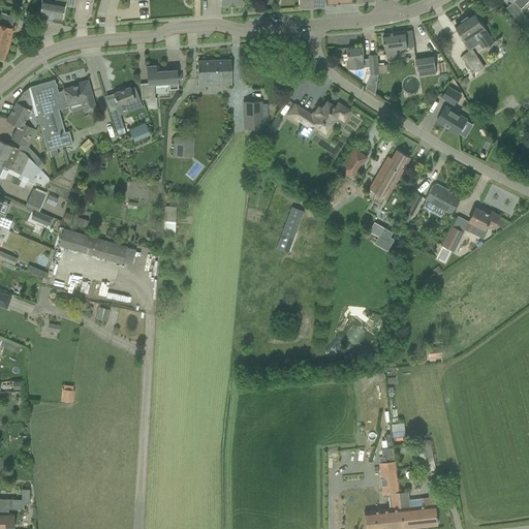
[(48,0),(40,0),(39,14),(62,19),(64,3),(66,4),(66,5),(73,7),(74,0),(53,0),(53,1),(48,0)]
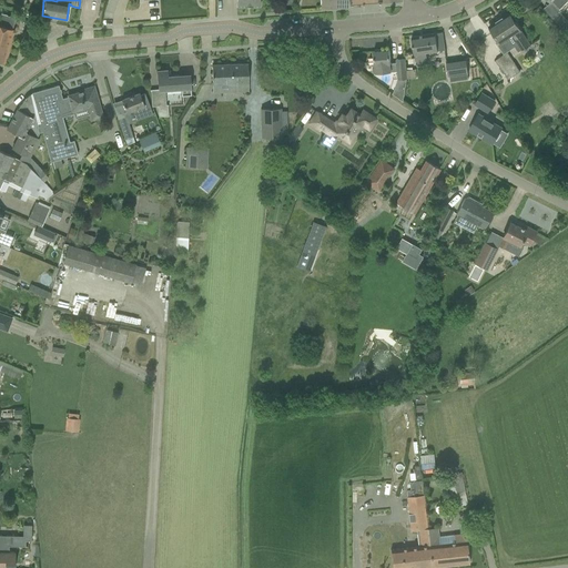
[(549,0),(558,9),(560,8),(567,0),(549,0)]
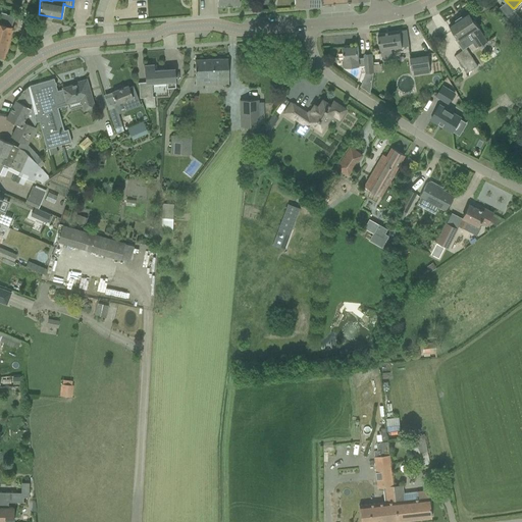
[(508,16),(521,34),(521,20),(515,11),(508,16)]
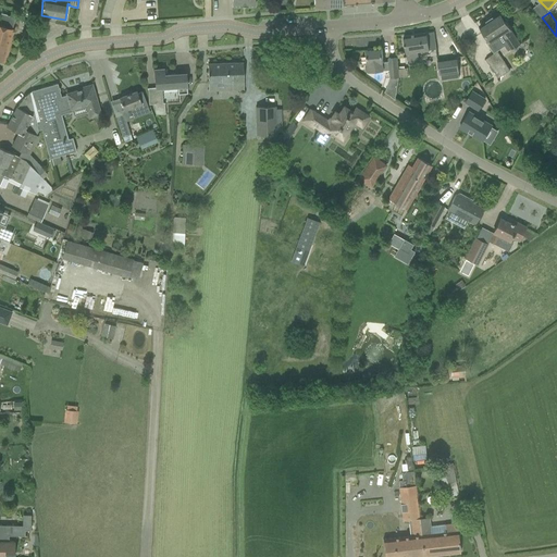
[(499,13),(481,26),(486,35),(492,41),(499,37),(503,41),(504,40),(506,41),(511,50),(520,44),(505,21),(507,20),(503,13),(500,14),(499,13)]
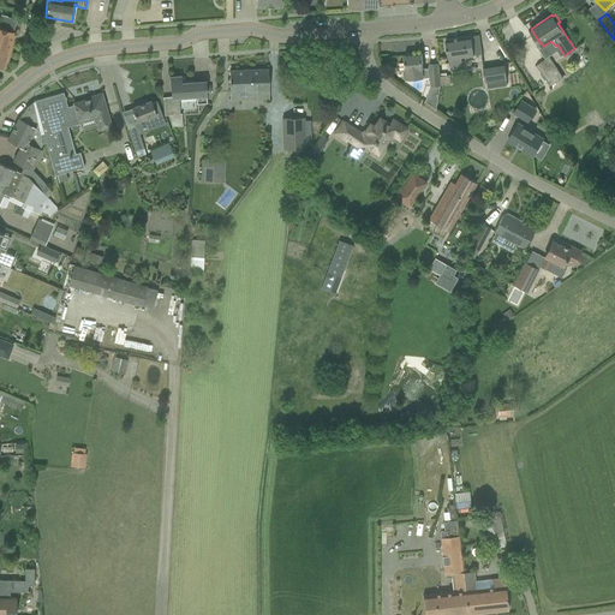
[(0,69),(4,70),(15,34),(13,33),(17,19),(0,16),(0,17),(0,69)]
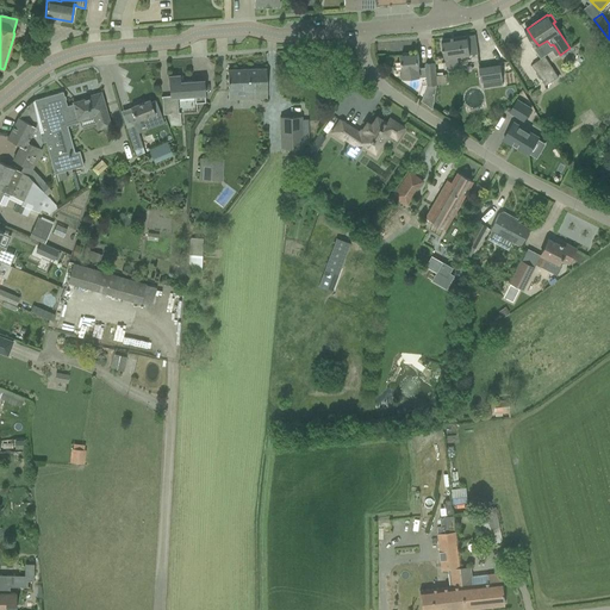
[(475,35),(442,39),(443,51),(444,60),(446,58),(447,66),(459,63),(459,57),(478,54),(477,47),(475,35)]
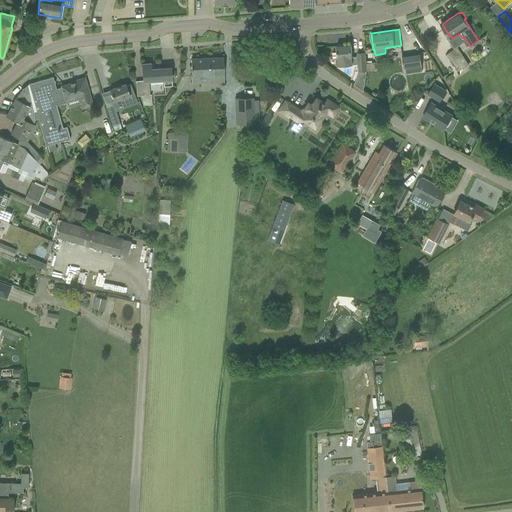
[(359,64),(359,72),(367,71),(366,63),(365,53),(357,54),(357,57),(352,57),(351,45),(343,46),(343,45),(338,45),(338,46),(337,46),(337,48),(336,48),(336,51),(337,51),(338,59),(336,59),(336,64),(339,66),(359,64)]
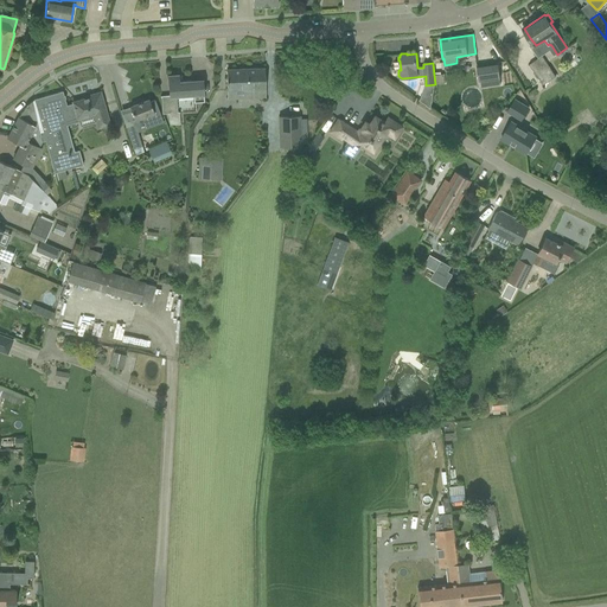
[(530,64),(543,85),(556,77),(543,56),(530,64)]
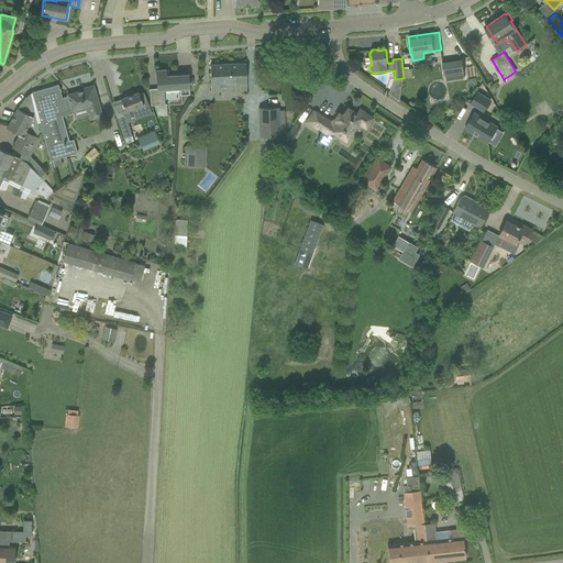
[(442,61),(445,83),(464,79),(463,74),(465,74),(462,57),(442,61)]
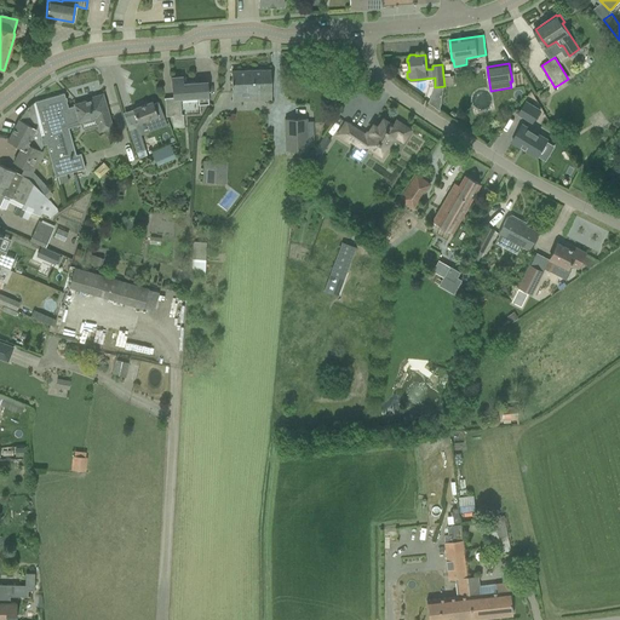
[(248,92),(250,101),(271,101),(270,82),(270,70),(231,72),(231,84),(231,93),(248,92)]
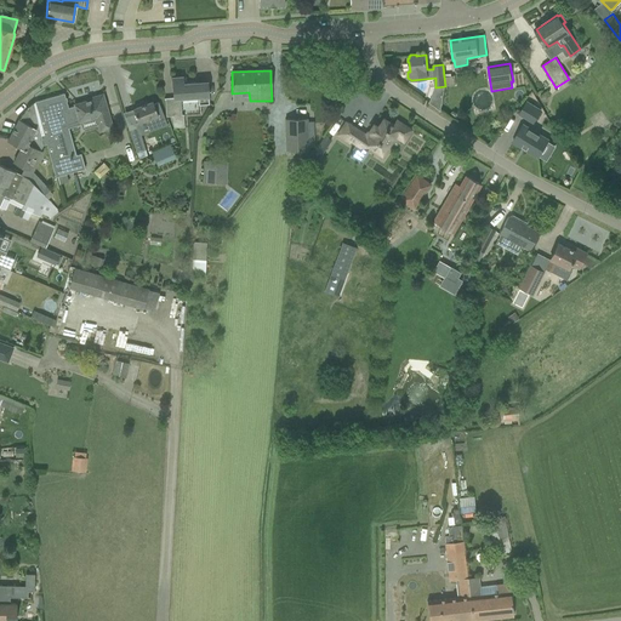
[(444,77),(445,86),(456,85),(455,75),(444,77)]
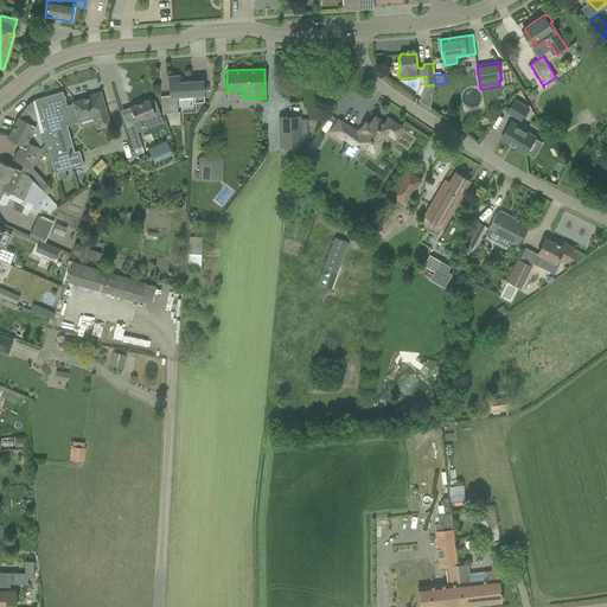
[(168,114),(170,126),(180,125),(180,113),(178,113),(176,96),(193,95),(195,104),(204,103),(203,81),(179,82),(178,76),(168,76),(170,89),(170,97),(161,98),(163,114),(168,114)]
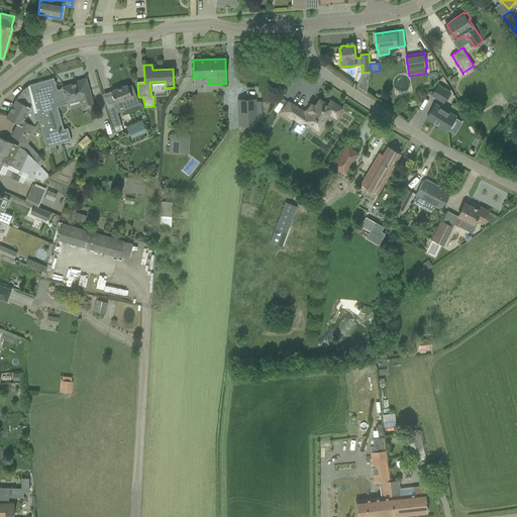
[(46,147),(48,153),(57,151),(56,145),(71,140),(68,128),(64,129),(56,104),(67,101),(66,99),(79,95),(83,109),(93,106),(85,79),(80,81),(80,83),(77,84),(76,82),(76,84),(63,88),(57,90),(54,78),(28,85),(31,95),(32,98),(36,97),(39,111),(36,112),(38,119),(45,147),(46,147)]
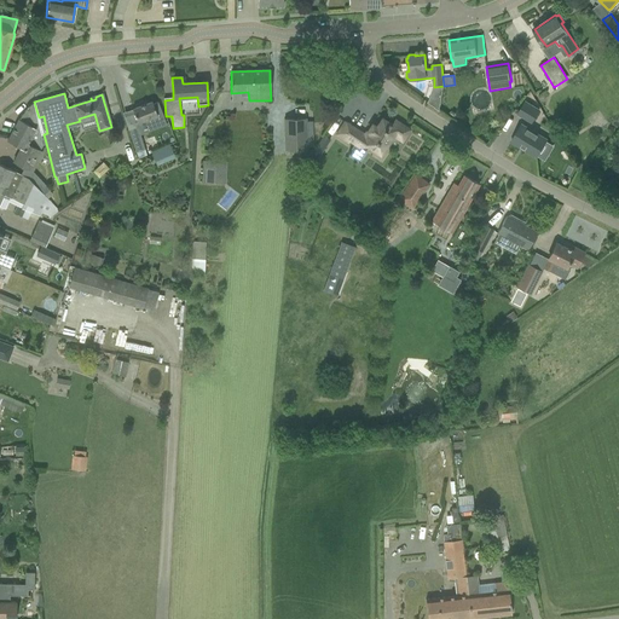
[(151,102),(132,109),(138,123),(148,120),(151,129),(156,127),(160,126),(168,123),(158,102),(152,104),(151,102)]
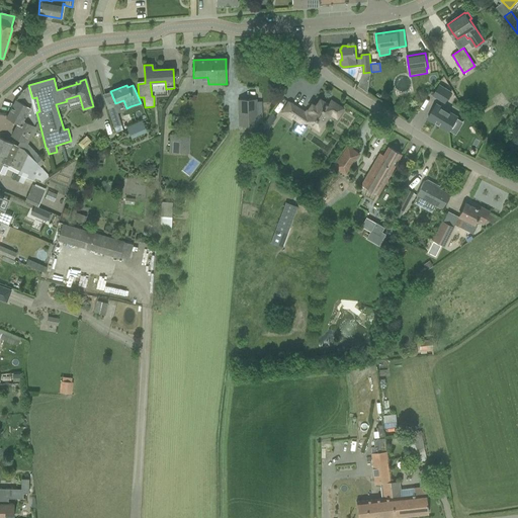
[(433,95),(445,102),(451,92),(439,85),(433,95)]
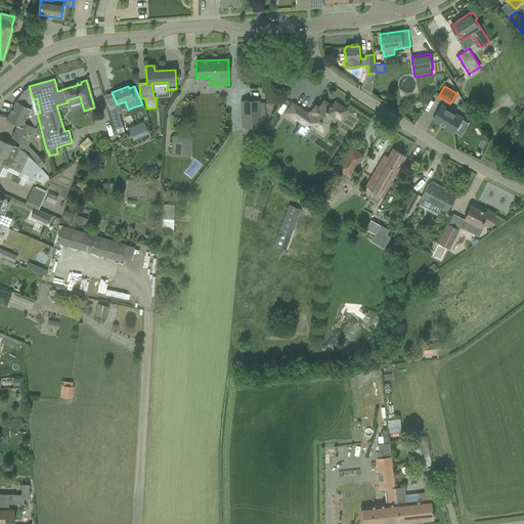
[(19,146),(40,169),(41,169),(45,165),(42,161),(29,145),(37,129),(34,127),(37,122),(39,121),(37,114),(34,115),(31,97),(28,87),(23,91),(15,101),(6,120),(17,126),(11,137),(20,142),(18,146),(19,146)]
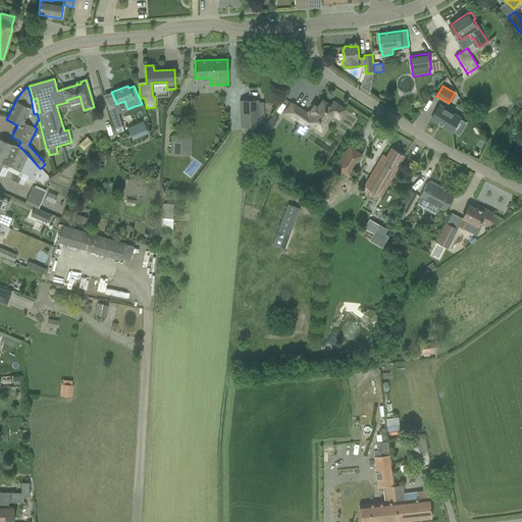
[(240,100),(241,127),(259,127),(259,123),(259,103),(259,100),(240,100)]
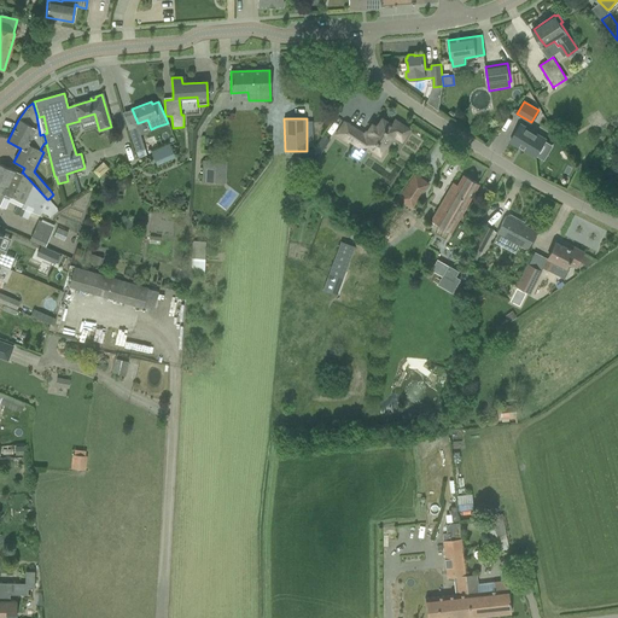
[(357,146),(361,141),(379,153),(392,135),(401,141),(408,129),(394,120),(391,124),(382,118),(375,127),(372,124),(365,135),(344,122),(337,134),(348,141),(349,140),(357,146)]
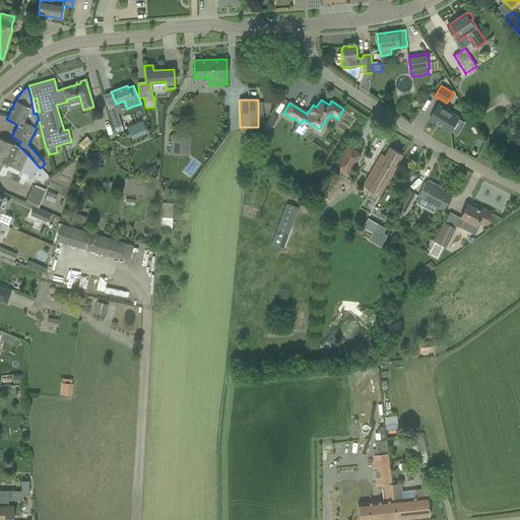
[(430,119),(450,131),(459,117),(438,105),(430,119)]
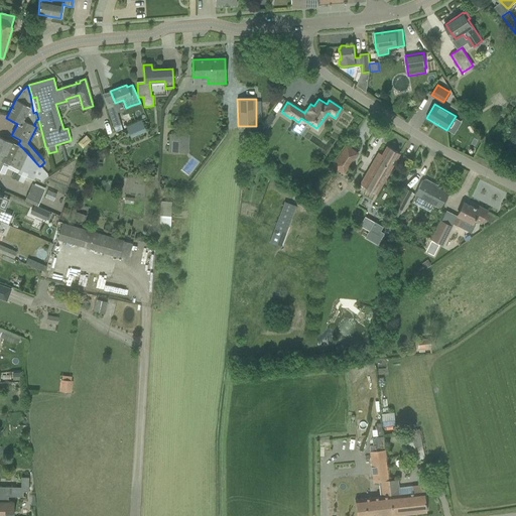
[(116,107),(108,110),(113,127),(116,126),(121,124),(117,111),(116,107)]
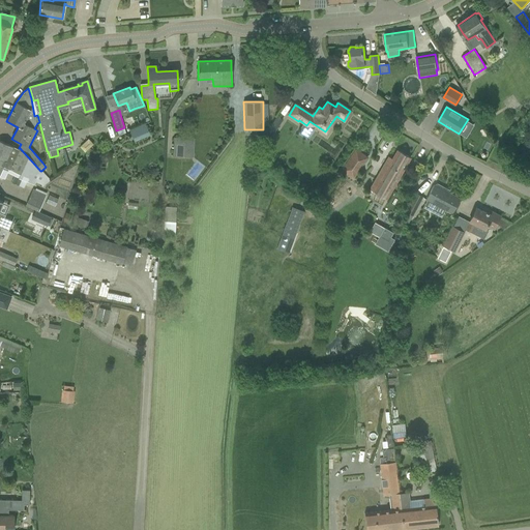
[(269,128),(274,133),(283,120),(276,116),(269,128)]
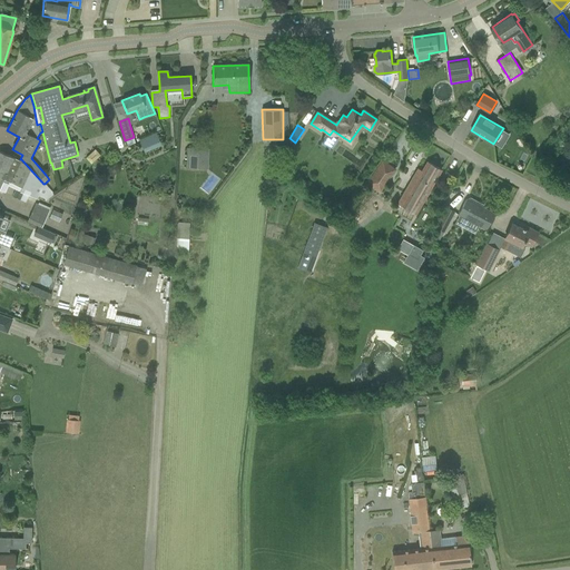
[(139,140),(145,153),(163,145),(156,133),(139,140)]
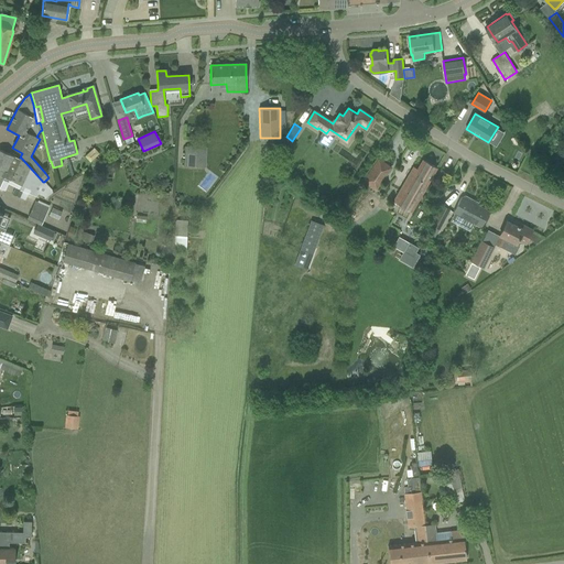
[(95,147),(86,155),(91,161),(100,152),(95,147)]
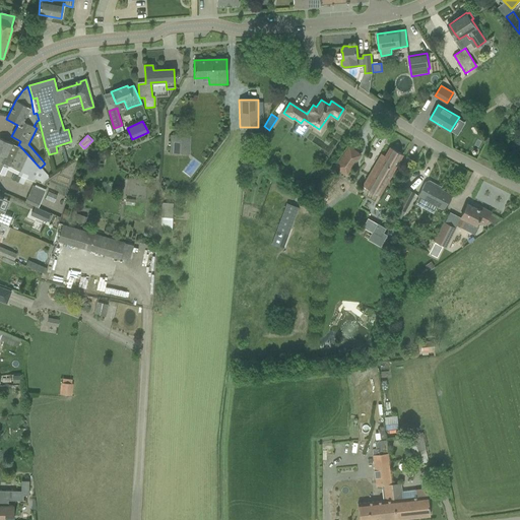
[(172,135),(171,153),(182,153),(183,135),(172,135)]
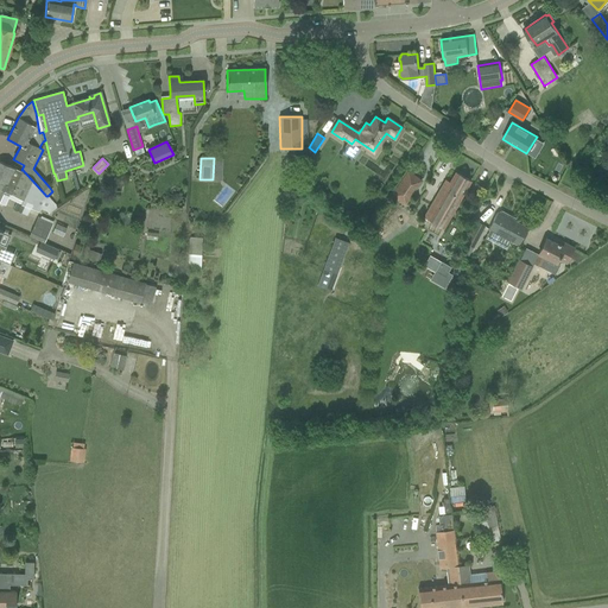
[(0,162),(0,203),(5,206),(8,198),(10,195),(23,201),(21,204),(18,202),(14,210),(27,216),(31,208),(35,210),(39,211),(40,209),(50,214),(57,208),(55,204),(48,196),(46,196),(23,170),(21,170),(20,172),(8,166),(0,162)]
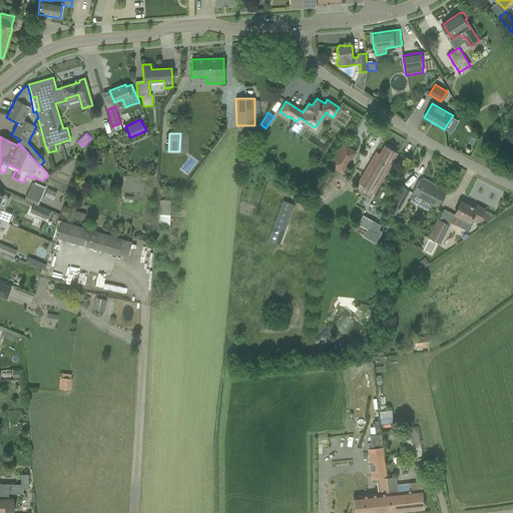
[(329,165),(341,173),(356,152),(344,144),(329,165)]
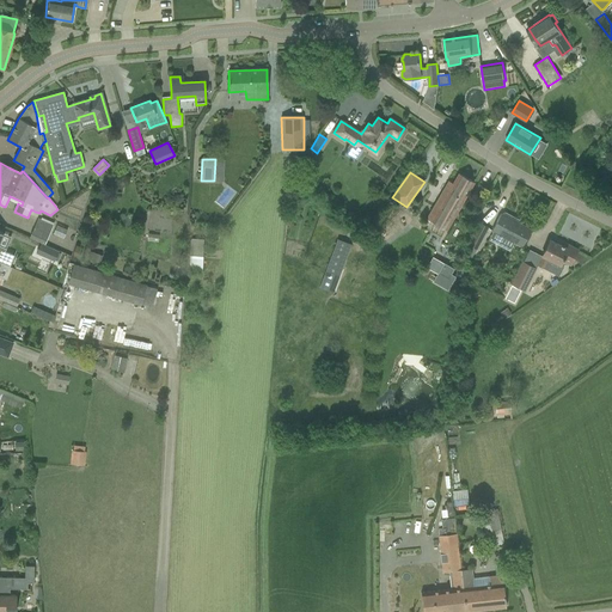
[(426,219),(446,231),(473,182),(458,173),(452,183),(448,181),(426,219)]
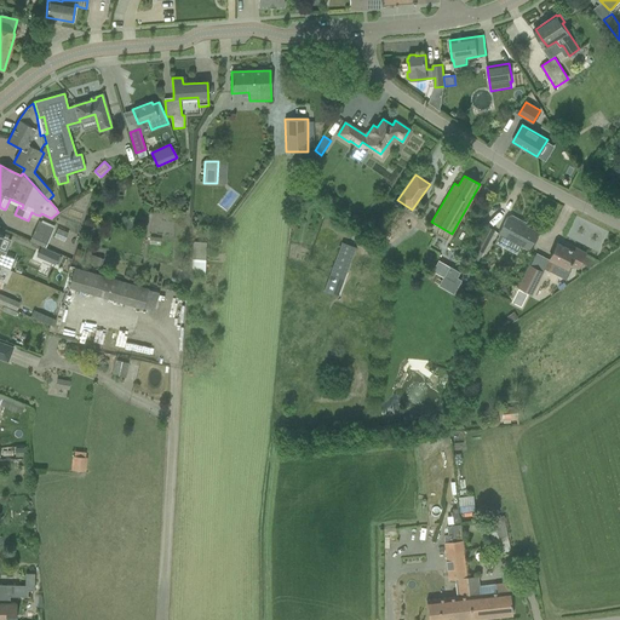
[(507,217),(498,234),(501,235),(521,246),(528,250),(538,234),(517,222),(518,220),(518,218),(511,214),(510,216),(509,217),(507,217)]
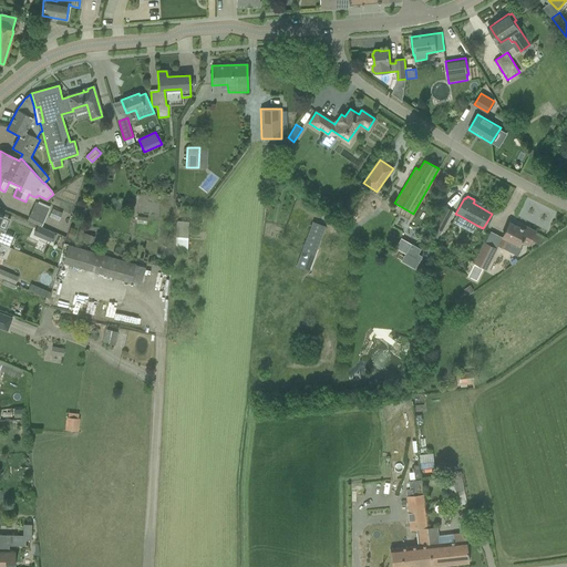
[(28,220),(41,227),(50,209),(48,208),(49,207),(41,204),(41,205),(35,203),(28,220)]
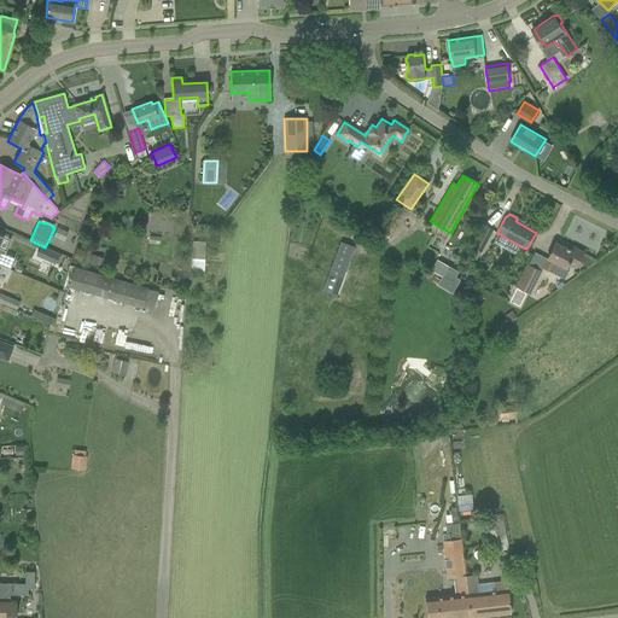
[(466,260),(484,268),(488,261),(479,257),(494,229),(484,225),(472,248),(466,260)]
